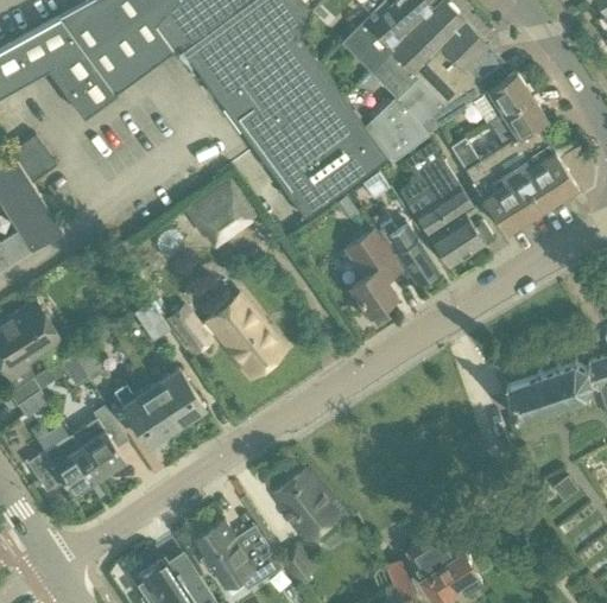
[(92,0),(59,18),(82,49),(97,69),(114,93),(171,50),(155,26),(179,0),(92,0)]
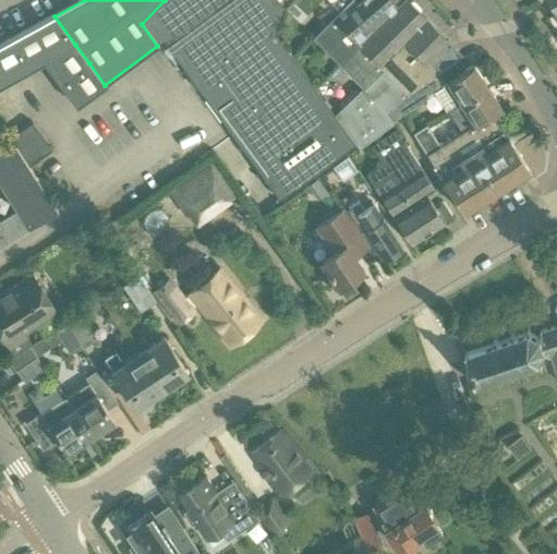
[(165,0),(142,24),(157,46),(158,45),(157,45),(162,40),(281,197),(356,141),(282,43),(289,14),(301,0),(165,0)]
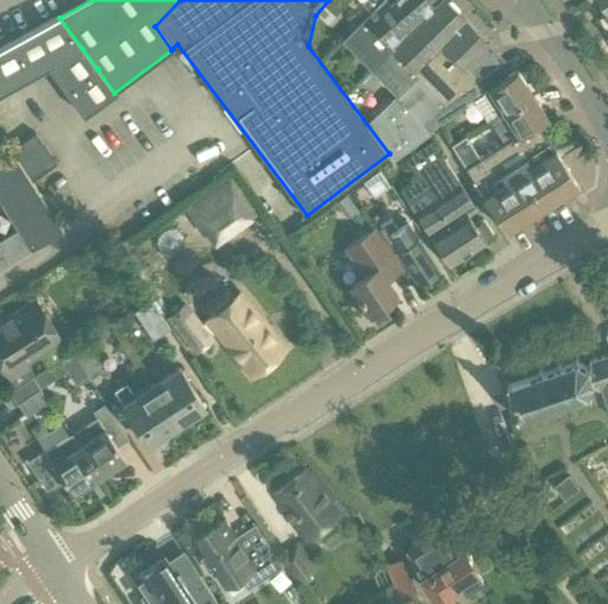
[(400,0),(397,4),(393,0),(387,0),(371,16),(343,44),(364,65),(376,52),(378,51),(413,21),(430,6),(438,0),(400,0)]
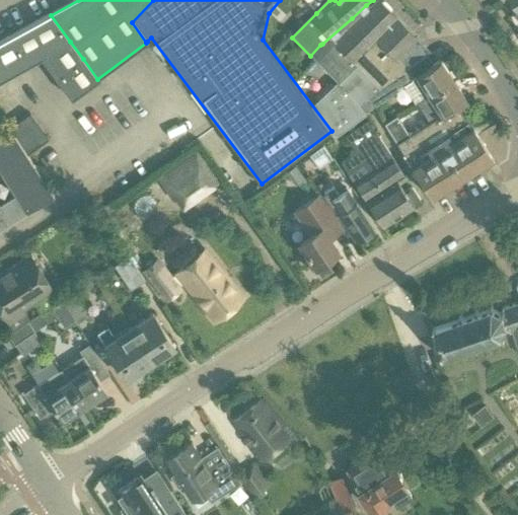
[(314,0),(308,6),(316,13),(329,0),(314,0)]
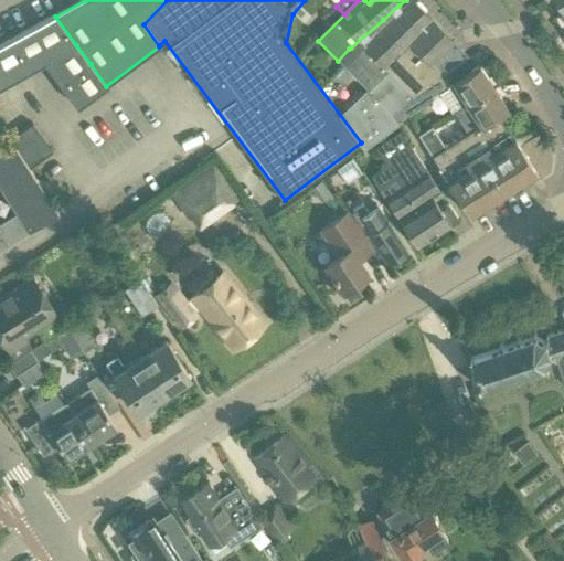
[(454,46),(407,0),(406,0),(383,20),(351,48),(338,61),(369,92),(342,118),(361,143),(359,145),(364,152),(400,127),(398,126),(391,115),(444,78),(443,77),(433,67),(454,46)]
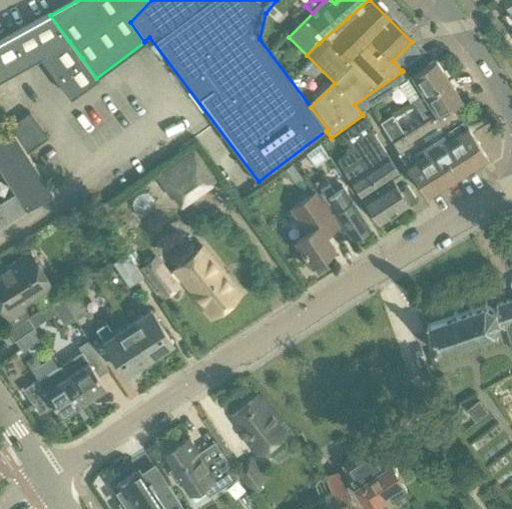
[(511,0),(496,0),(506,16),(511,12),(511,0)]
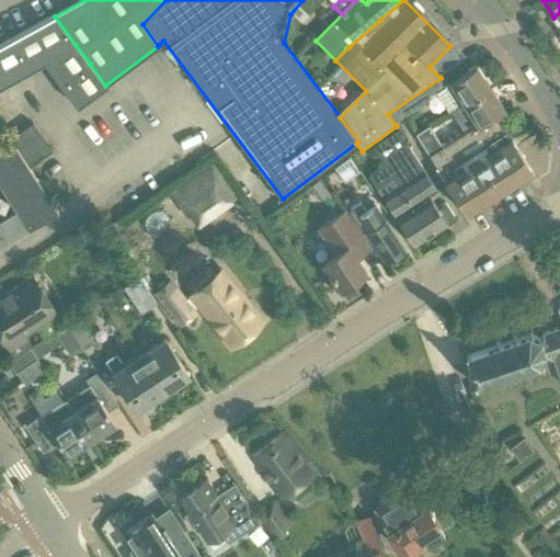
[(44,64),(43,63),(76,45),(55,16),(14,40),(30,71),(44,64)]
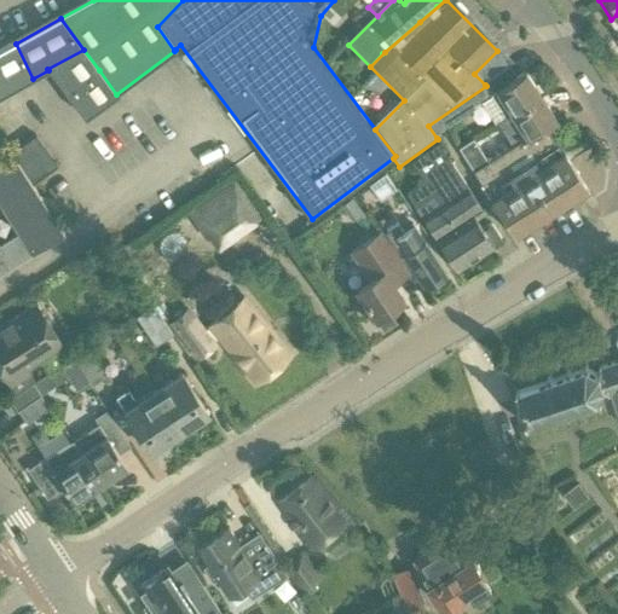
[(16,44),(0,51),(0,79),(7,92),(33,79),(16,44)]
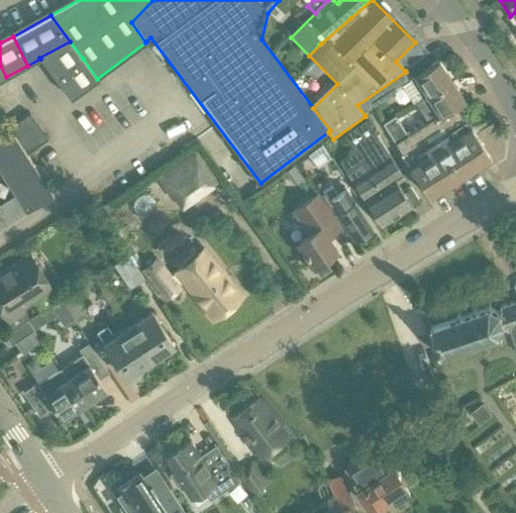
[(39,58),(40,59),(55,79),(83,59),(70,41),(39,58)]
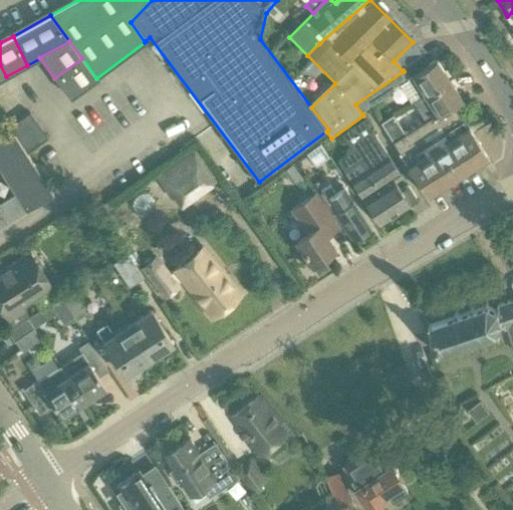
[(96,78),(82,58),(54,78),(70,98),(94,80),(96,78)]
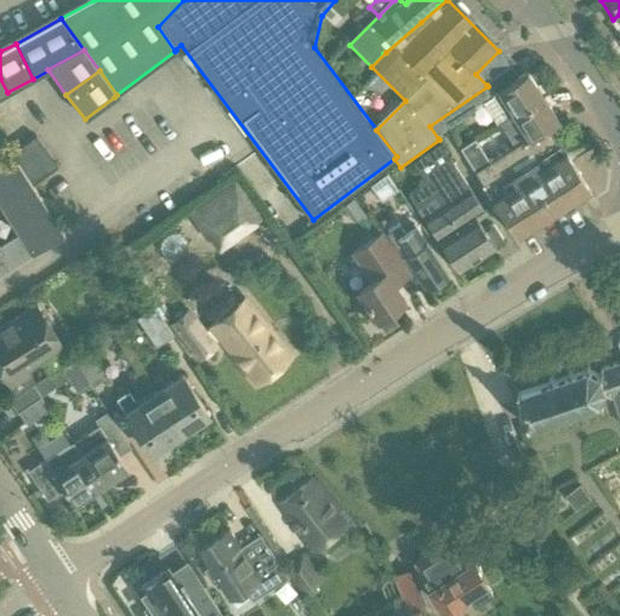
[(542,97),(528,74),(494,96),(488,86),(470,100),(445,117),(454,129),(478,112),(476,109),(494,98),(507,120),(542,97)]
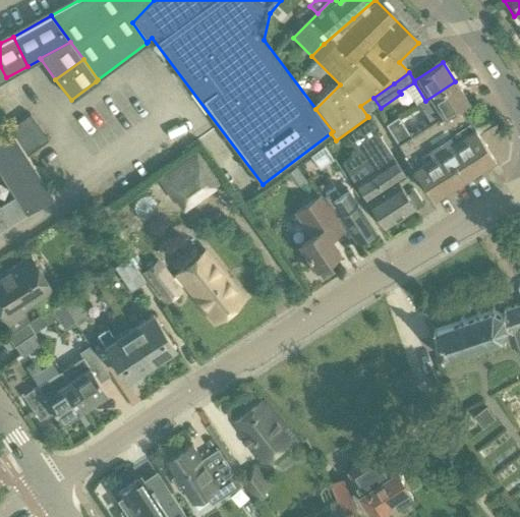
[(425,101),(439,121),(462,108),(468,104),(455,81),(425,101)]
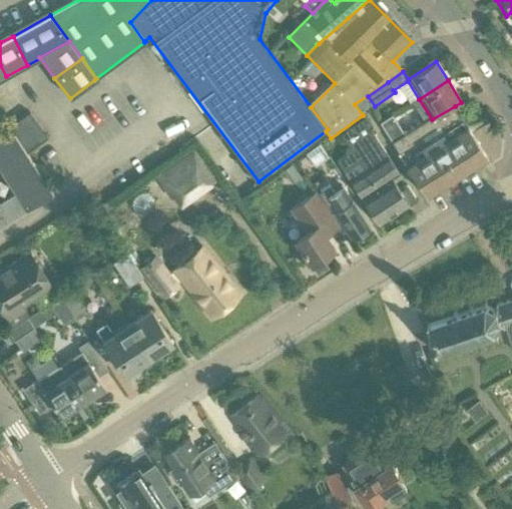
[(368,96),(355,104),(362,114),(375,106),(368,96)]
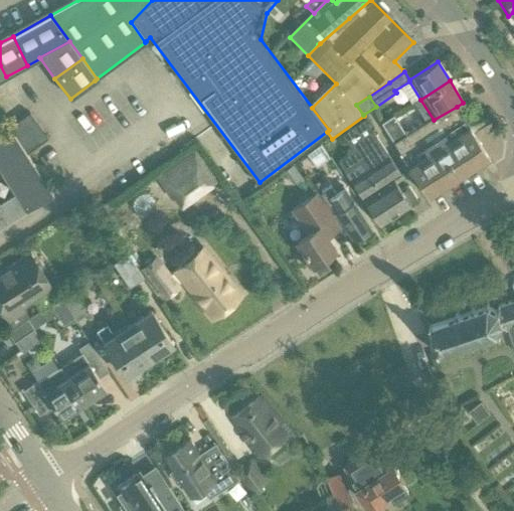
[(404,139),(418,160),(470,128),(457,107),(434,120),(404,139)]
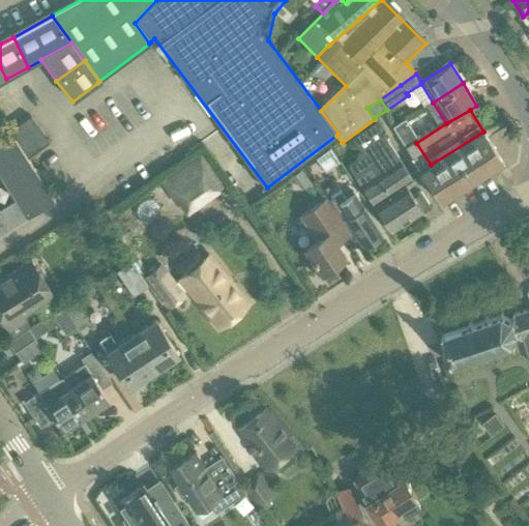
[(40,130),(30,118),(19,126),(11,132),(21,145),(40,130)]
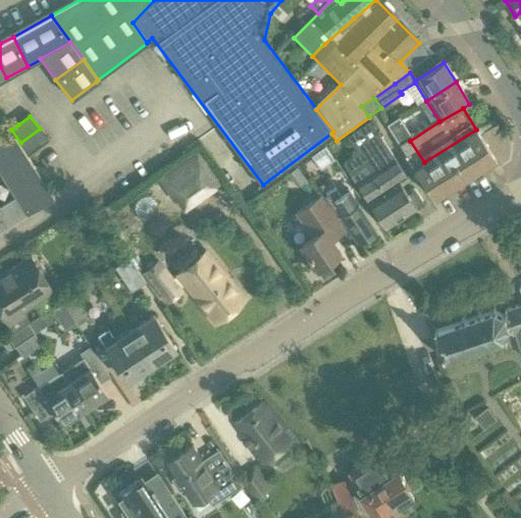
[(386,127),(400,147),(410,141),(397,120),(386,127)]
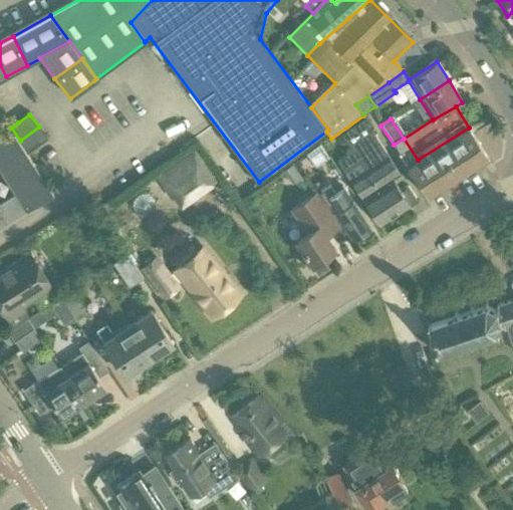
[(393,182),(401,176),(364,120),(341,136),(353,155),(338,165),(345,175),(360,165),(366,174),(351,184),(379,228),(418,203),(409,189),(401,194),(393,182)]
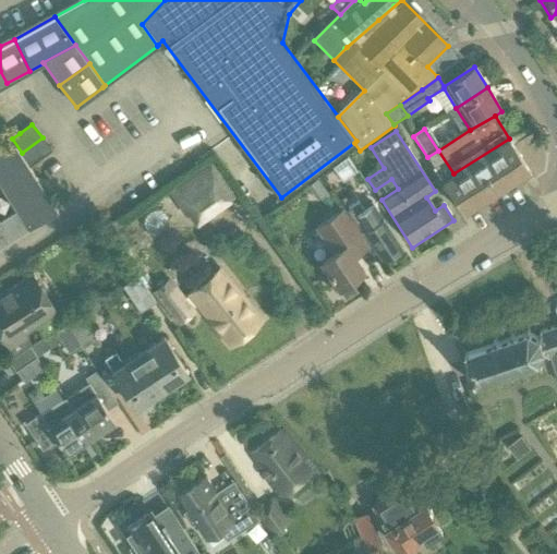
[(22,153),(31,168),(52,151),(43,137),(22,153)]
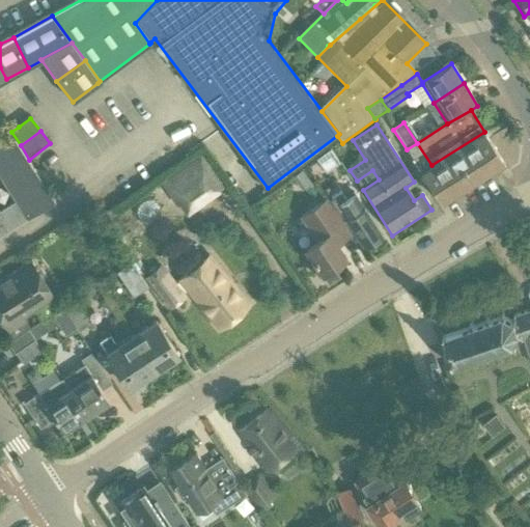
[(0,139),(0,176),(19,205),(28,221),(57,202),(11,132),(0,139)]
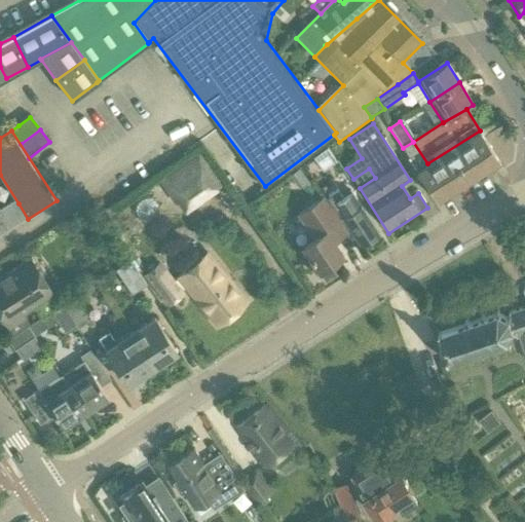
[(499,161),(480,131),(427,163),(413,142),(403,148),(422,179),(437,201),(457,188),(499,161)]
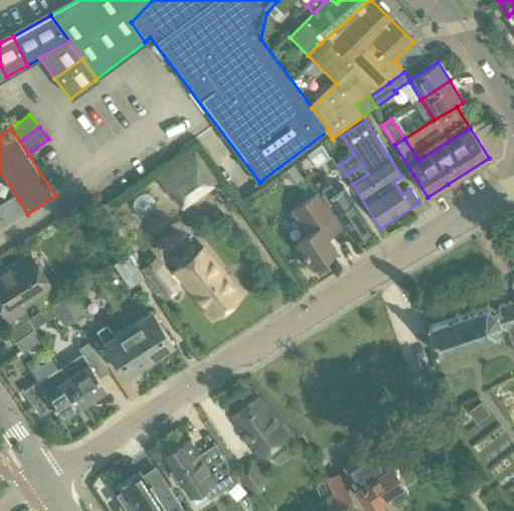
[(159,181),(178,207),(215,181),(197,155),(159,181)]
